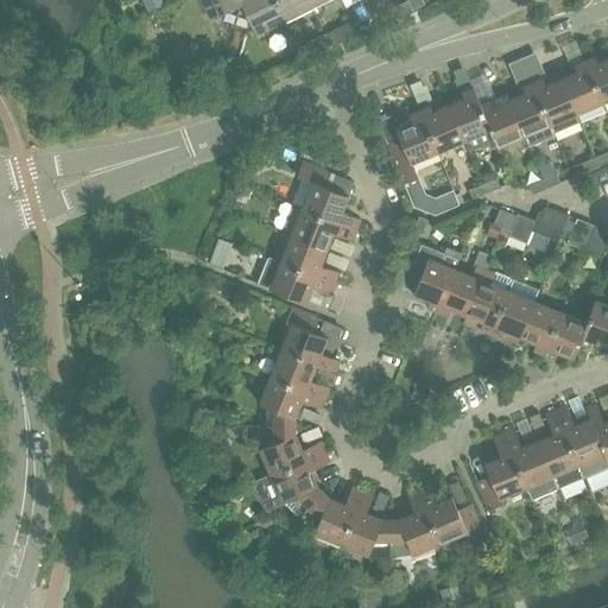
[(200,0),(210,20),(225,13),(238,17),(242,0),(200,0)]
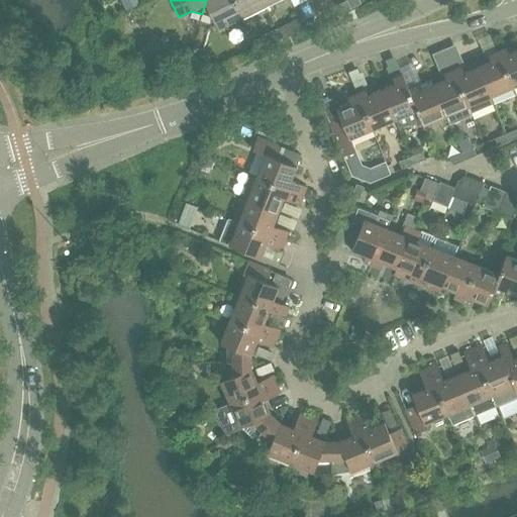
[(206,0),(202,14),(212,18),(218,29),(243,17),(234,0),(206,0)]
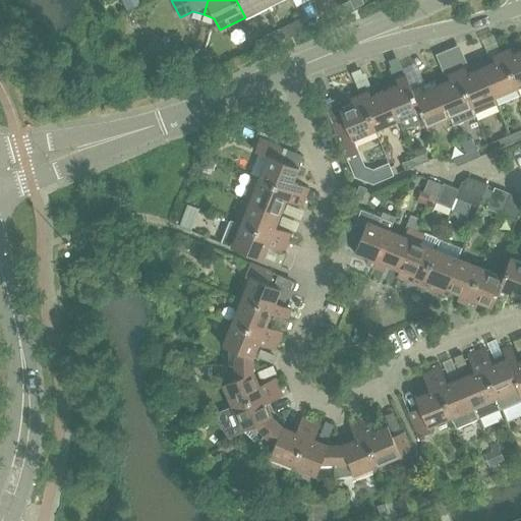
[(265,0),(236,0),(245,17),(269,6),(265,0)]
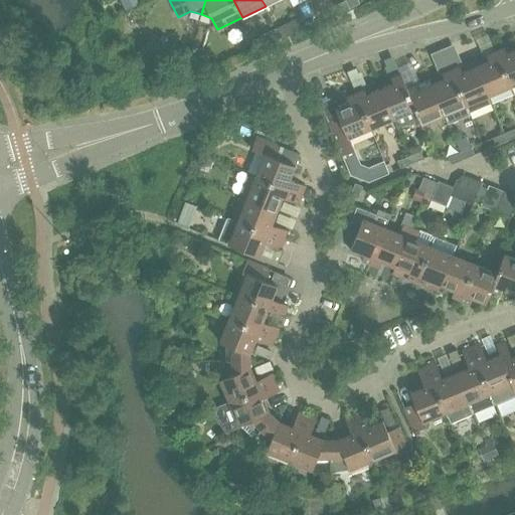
[(495,50),(510,87),(514,83),(514,48),(507,52),(504,47),(495,50)]
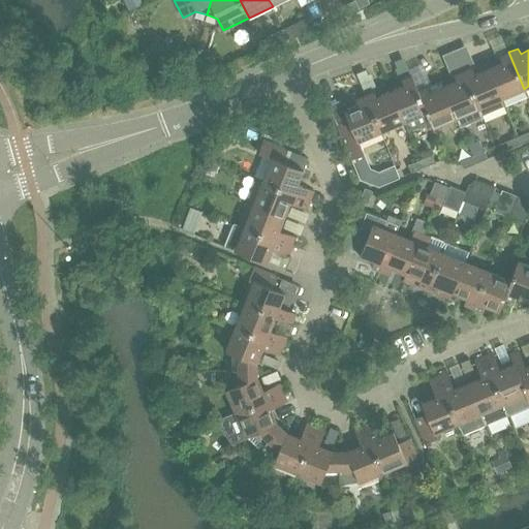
[(488,67),(501,98),(524,89),(508,52),(499,56),(502,62),(488,67)]
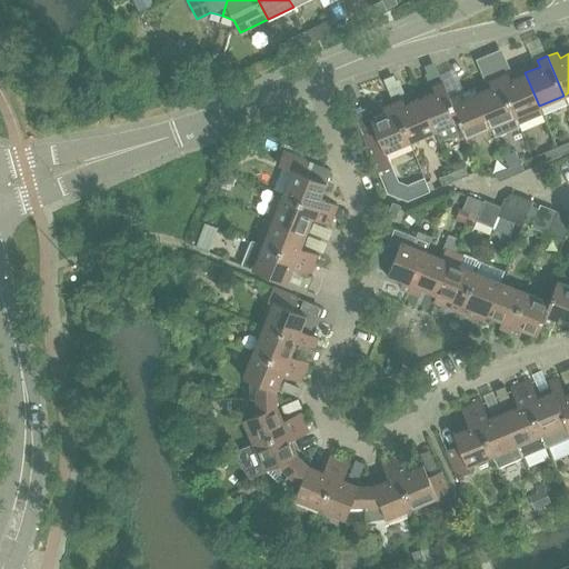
[(498,77),(515,117),(539,106),(525,72),(510,79),(508,73),(498,77)]
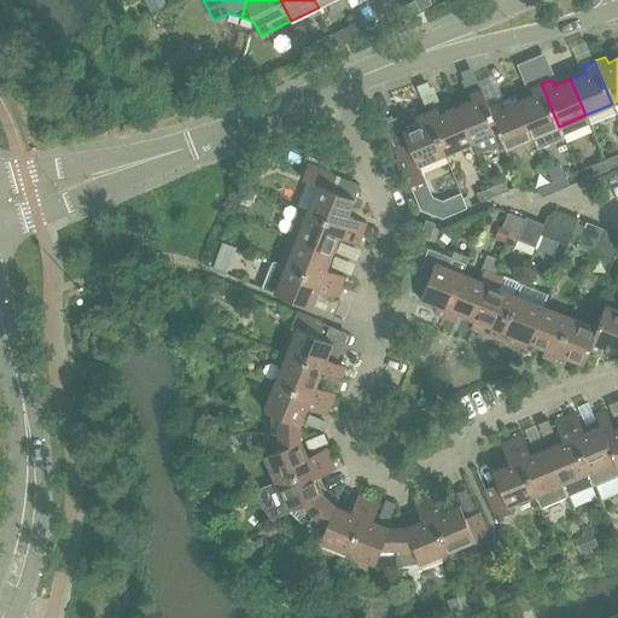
[(559,127),(541,83),(530,88),(534,95),(517,101),(532,138),(538,149),(564,138),(559,127)]
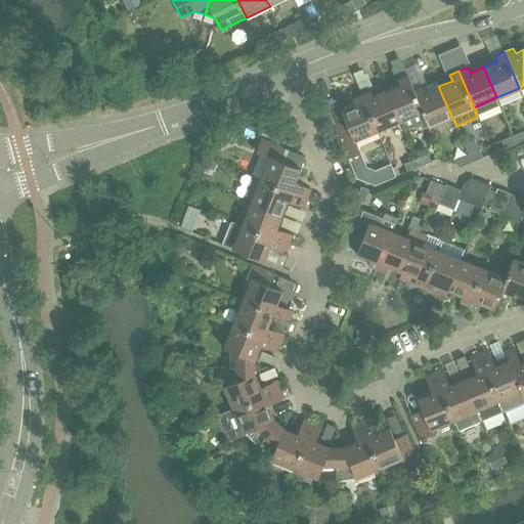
[(429,126),(415,90),(407,75),(398,79),(400,84),(387,90),(400,121),(422,112),(428,127),(429,126)]
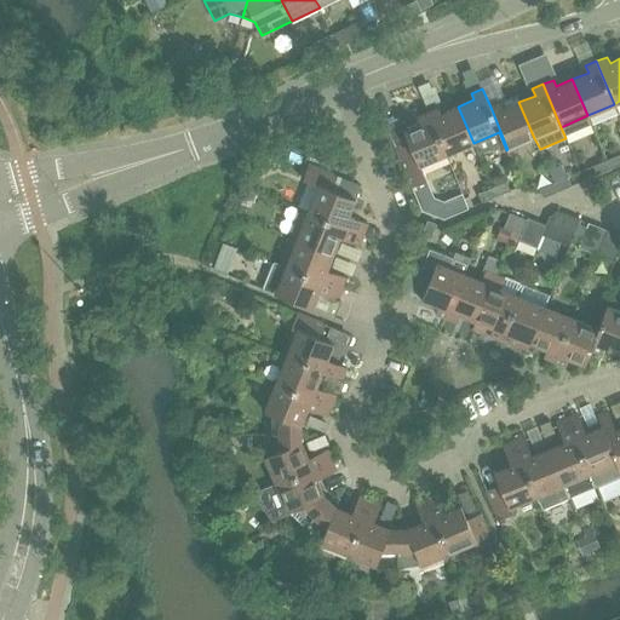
[(534,138),(518,102),(503,109),(499,102),(491,107),(507,149),(534,138)]
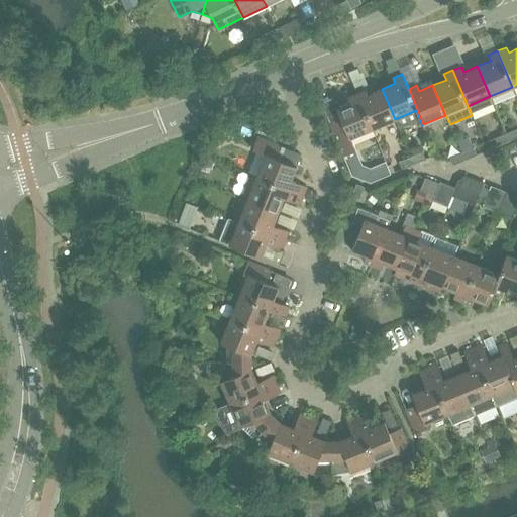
[(395,119),(382,89),(369,95),(367,89),(357,93),(373,129),(395,119)]
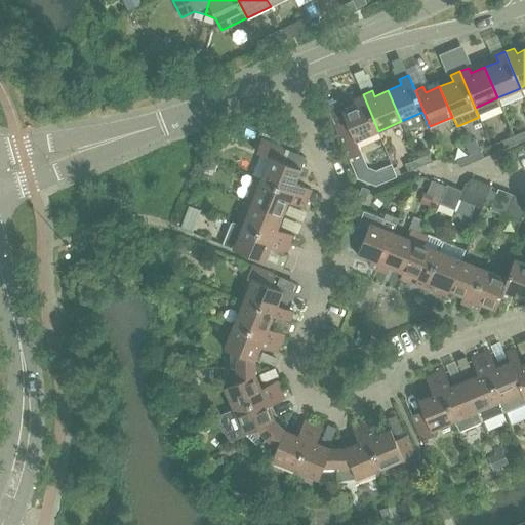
[(327,107),(350,160),(362,155),(356,140),(378,131),(363,94),(354,98),(356,104),(341,110),(338,102),(327,107)]
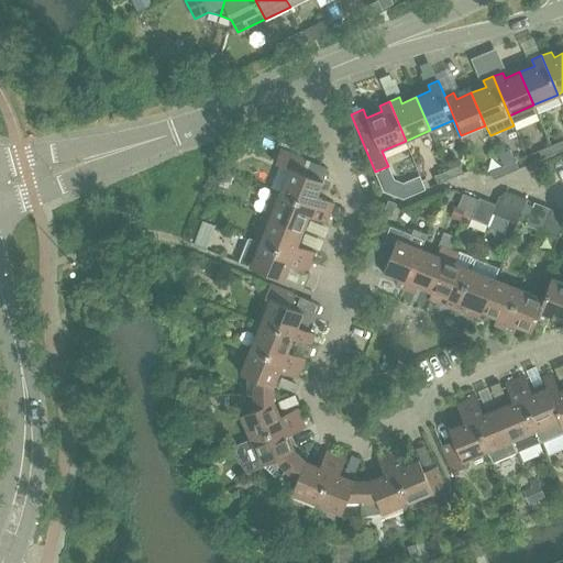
[(562,140),(551,145),(554,153),(562,150),(562,140)]
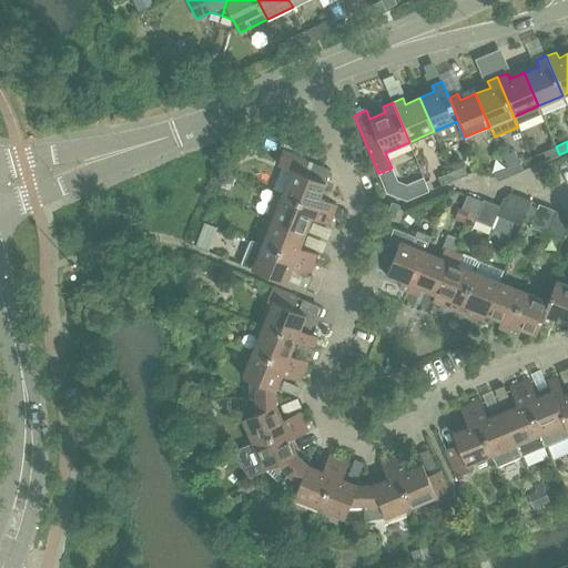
[(559,154),(556,146),(543,152),(547,160),(559,154)]
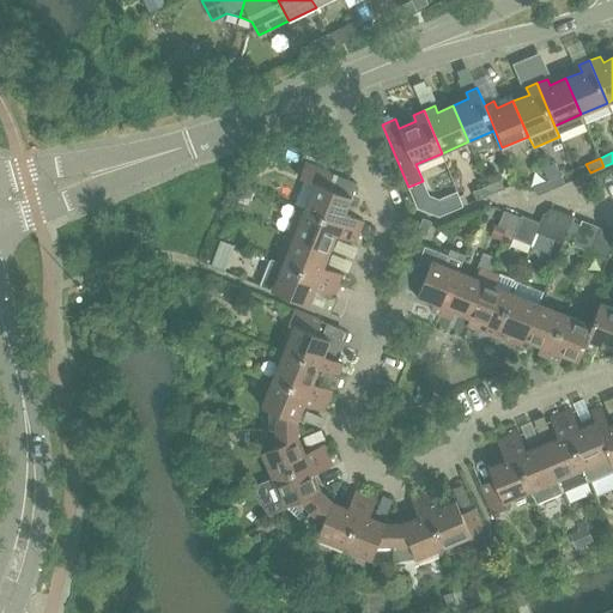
[(298,207),(359,232),(364,222),(344,213),(357,183),(305,163),(299,177),(315,183),(304,210),(298,207)]
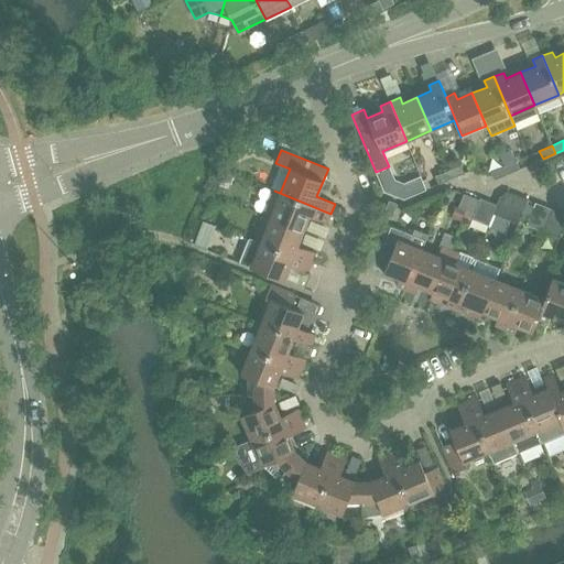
[(507,174),(519,169),(516,161),(503,166),(507,174)]
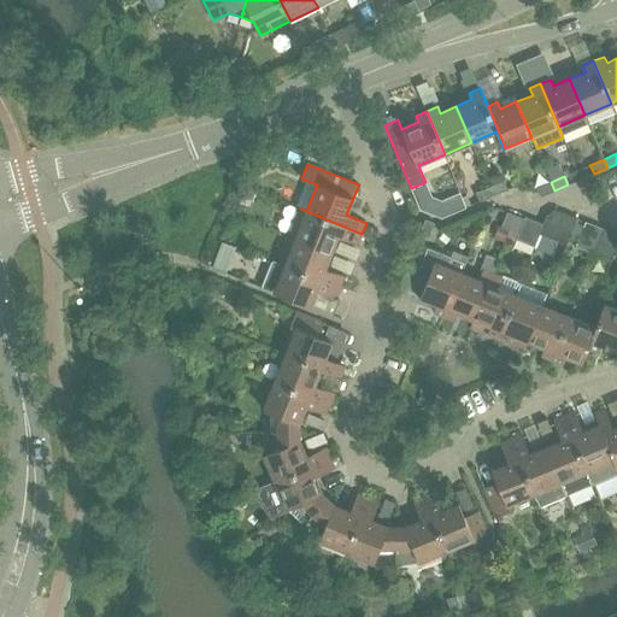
[(493,197),(507,191),(504,181),(489,187),(493,197)]
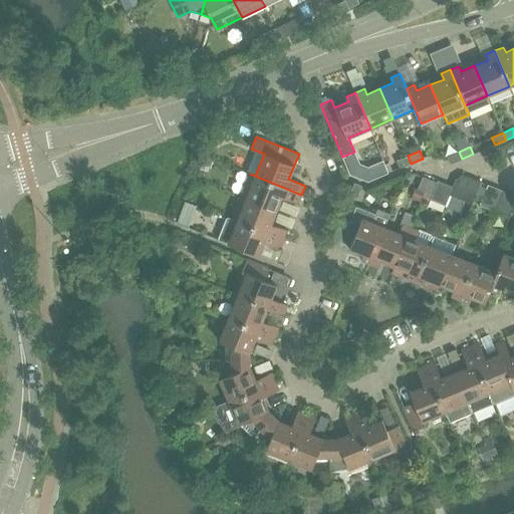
[(462,159),(459,152),(447,157),(450,164),(462,159)]
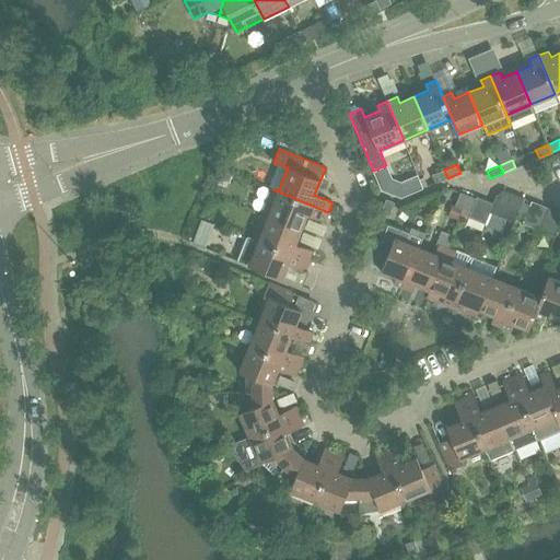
[(447,178),(444,170),(432,175),(435,184),(447,178)]
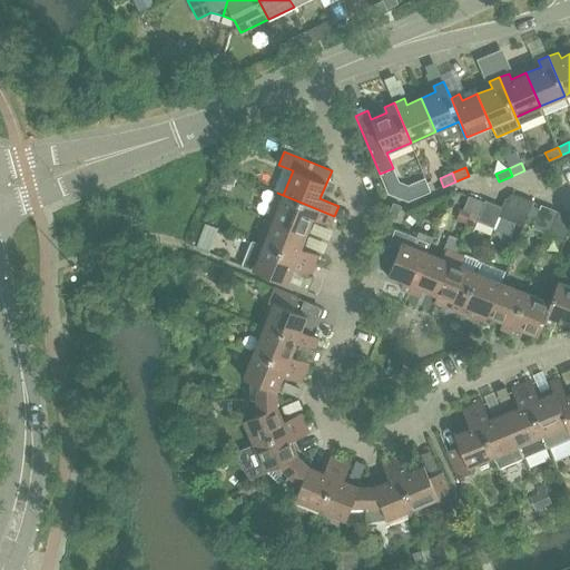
[(334,216),(277,193),(267,217),(306,234),(312,218),(331,226),(334,216)]
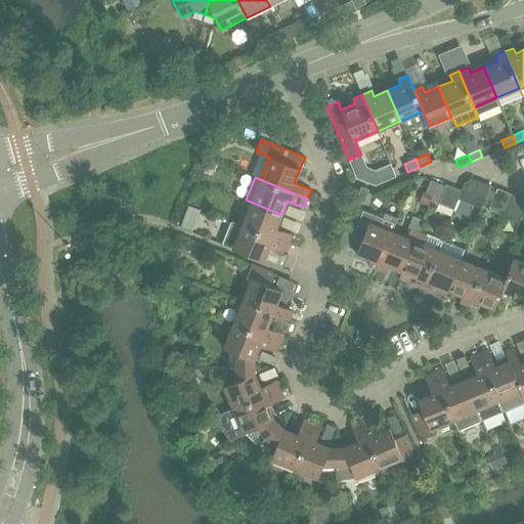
[(433,195),(438,183),(431,180),(426,192),(433,195)]
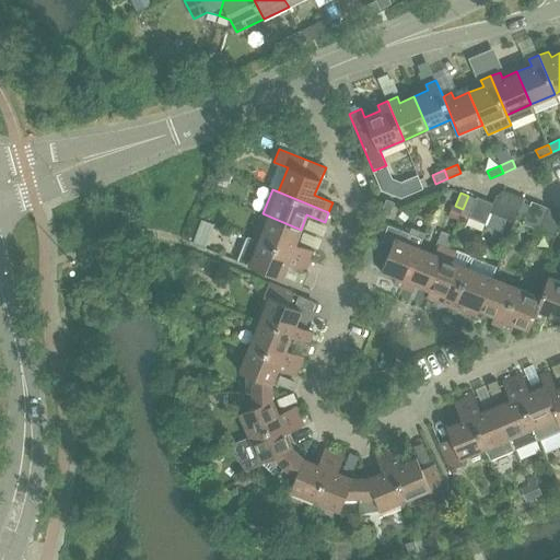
[(468,196),(463,209),(470,212),(476,199),(468,196)]
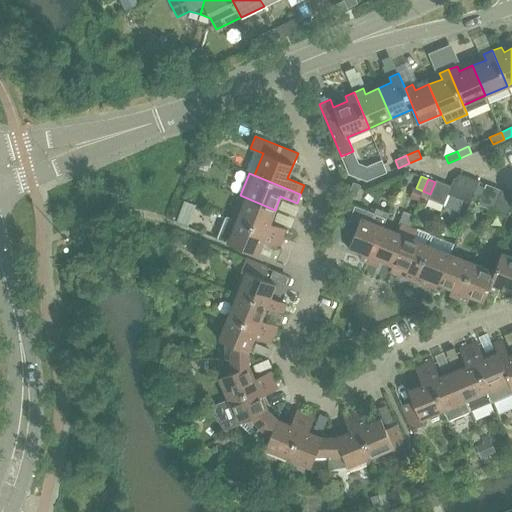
[(355,197),(360,185),(352,182),(348,194),(355,197)]
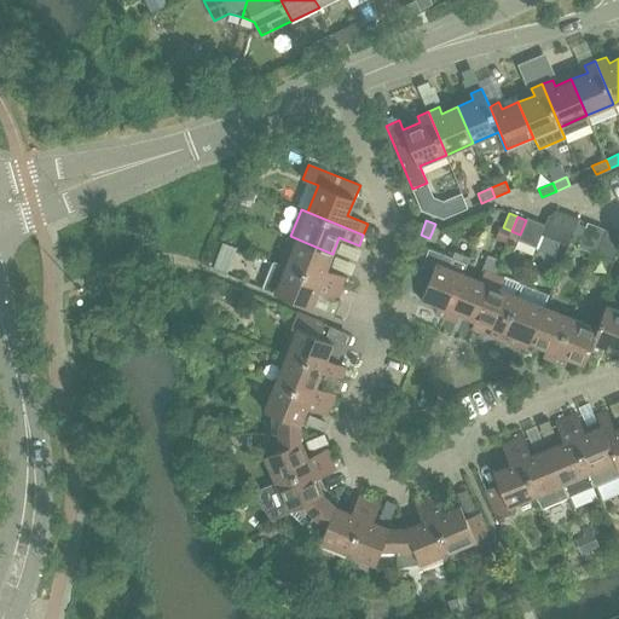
[(571,237),(577,224),(568,220),(562,235),(571,237)]
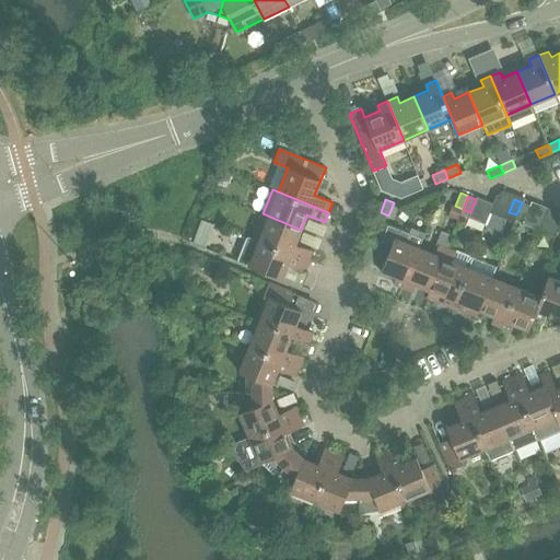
[(523,224),(538,231),(548,208),(532,201),(531,206),(525,219),(525,218),(523,224)]
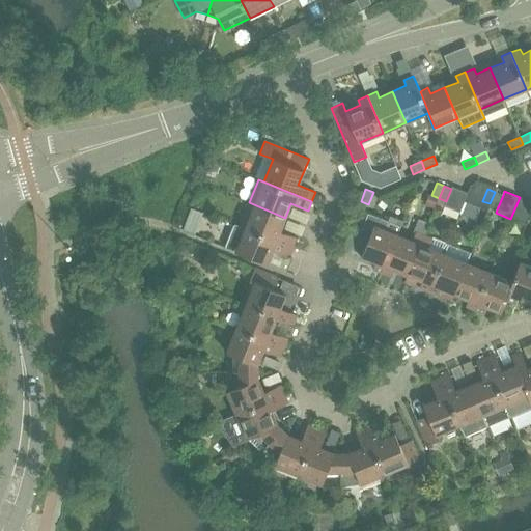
[(530,201),(520,197),(510,219),(526,224),(529,219),(528,219),(530,212),(530,201)]
